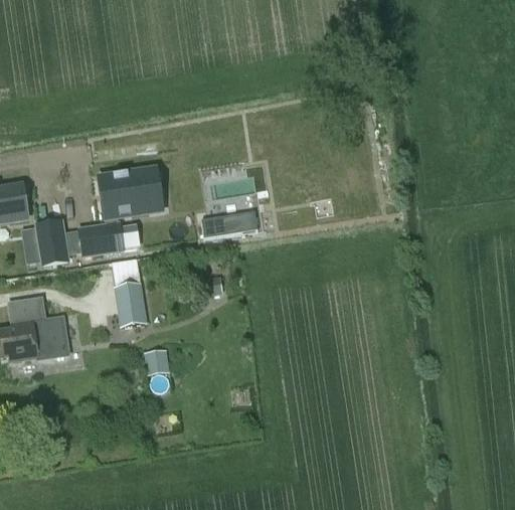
[(106,224),(97,226),(98,227),(102,251),(123,248),(119,222),(118,222),(117,216),(149,211),(147,195),(159,194),(155,169),(128,173),(128,172),(127,172),(127,174),(114,175),(114,174),(113,174),(113,175),(98,177),(104,217),(105,217),(106,224)]
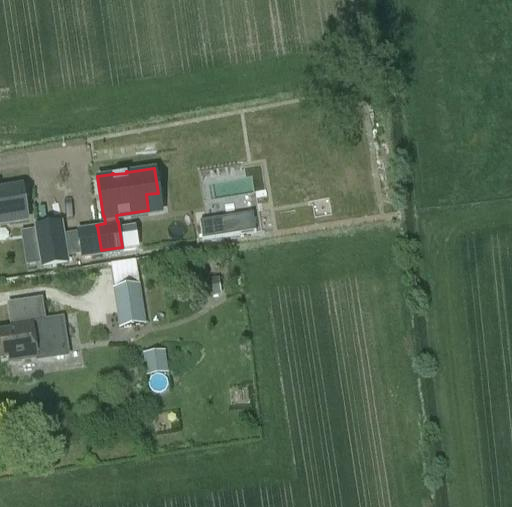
[(0,221),(27,217),(22,183),(0,186),(0,221)]
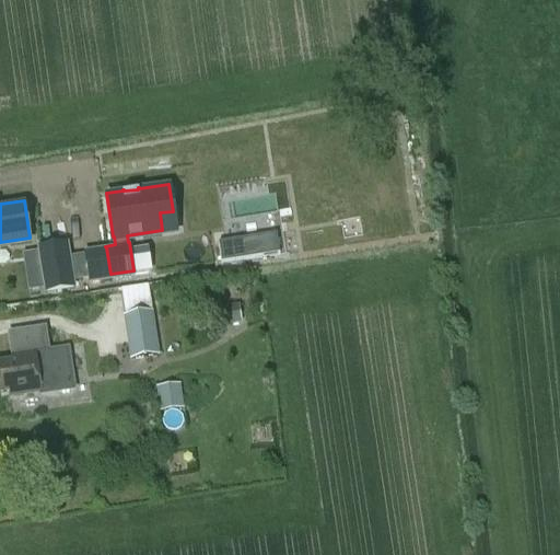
[(277,229),(218,238),(221,258),(280,250),(277,229)]
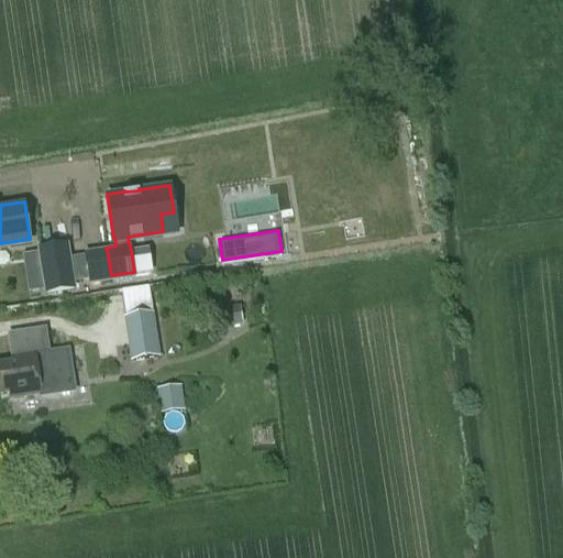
[(67,241),(40,245),(40,249),(45,286),(46,290),(75,285),(74,279),(69,254),(67,241)]
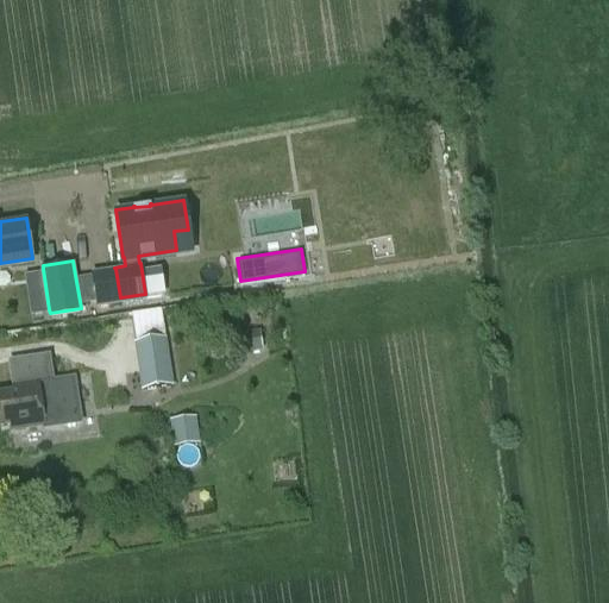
[(135,339),(138,365),(155,363),(158,384),(173,382),(165,335),(135,339)]
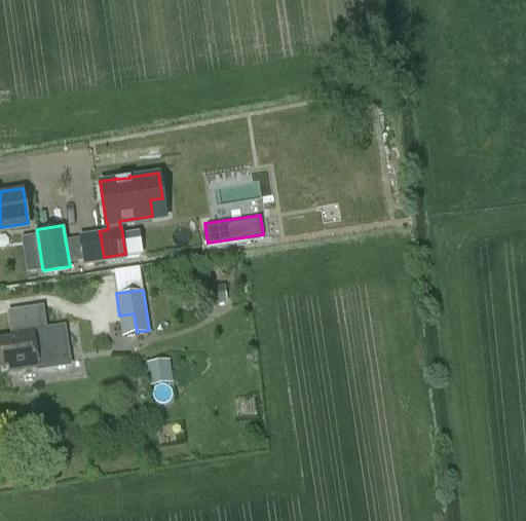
[(0,365),(9,364),(9,369),(67,360),(63,326),(45,328),(42,303),(8,308),(9,314),(12,314),(14,328),(19,331),(19,335),(0,337),(0,365)]
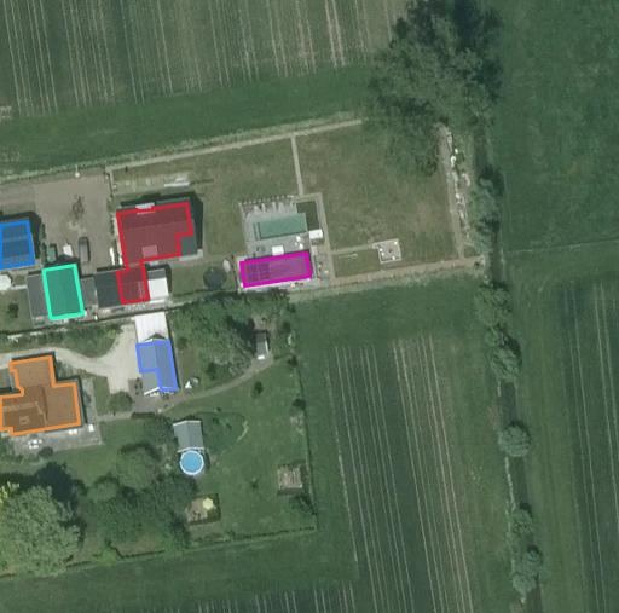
[(200,416),(173,420),(175,446),(203,443),(200,416)]
